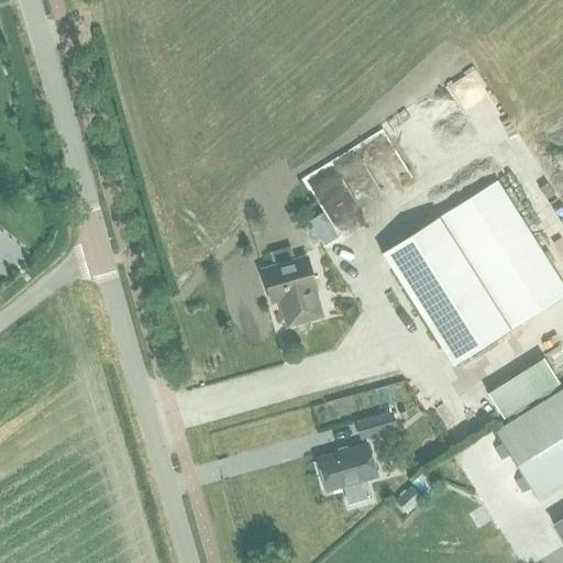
[(441,96),(456,89),(444,65),(429,72),(441,96)]
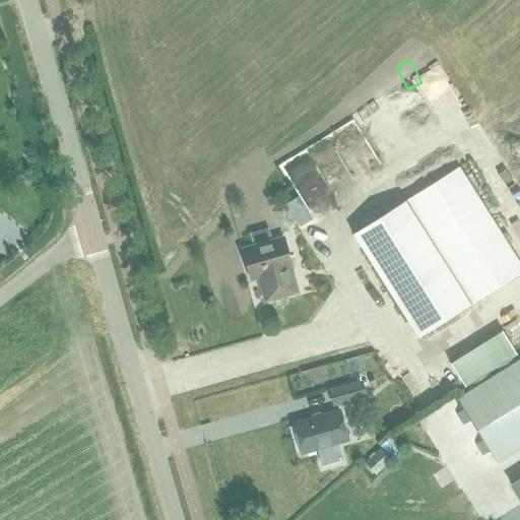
[(519,263),(459,168),(408,199),(473,303),(519,273),(519,263)]
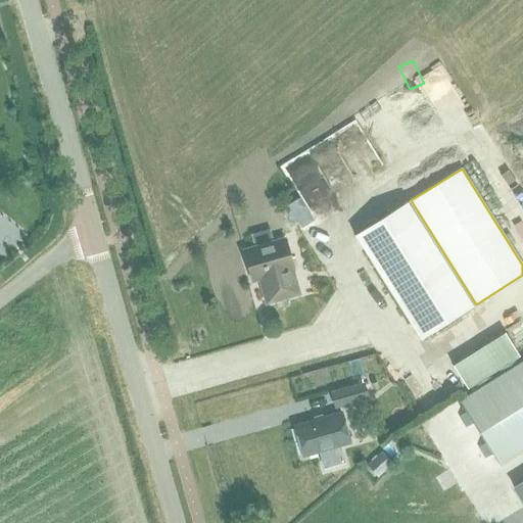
[(281,173),(271,178),(275,187),(285,182),(281,173)]
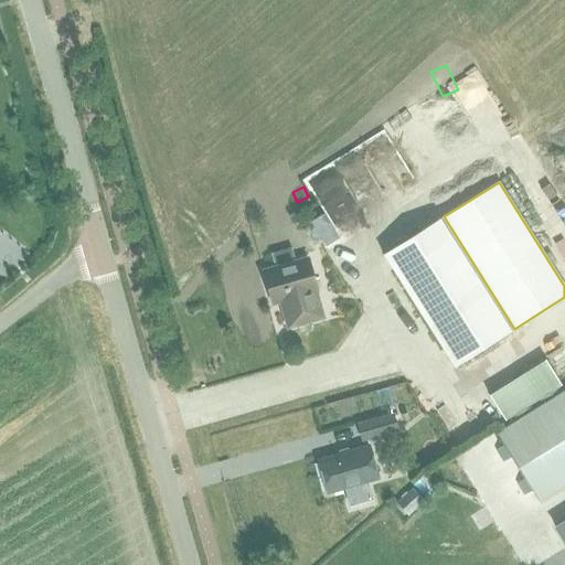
[(380,226),(401,214),(391,196),(370,209),(380,226)]
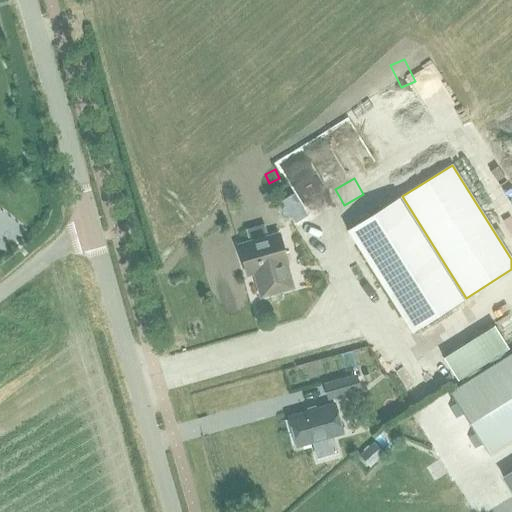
[(399,198),(347,231),(412,332),(463,300),(466,298),(402,196),(399,198)]
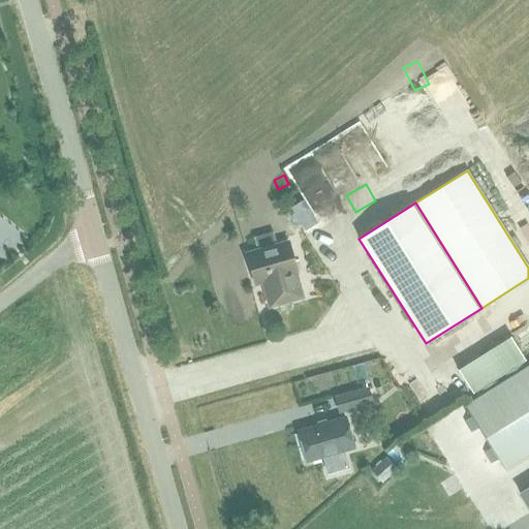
[(288,242),(247,254),(255,284),(266,281),(269,289),(266,290),(270,306),(302,298),(294,273),(297,273),(288,242)]
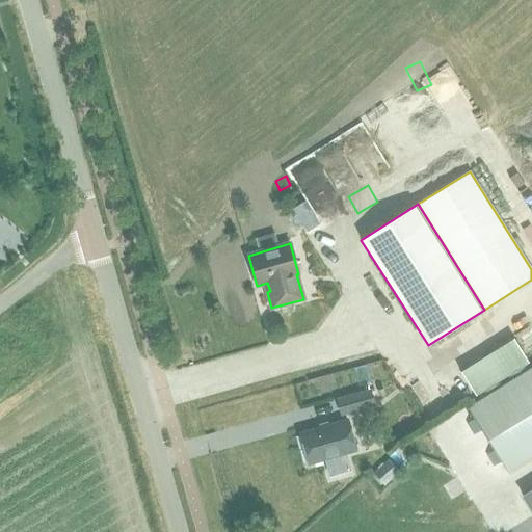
[(531,367),(468,408),(508,472),(531,456),(531,367)]
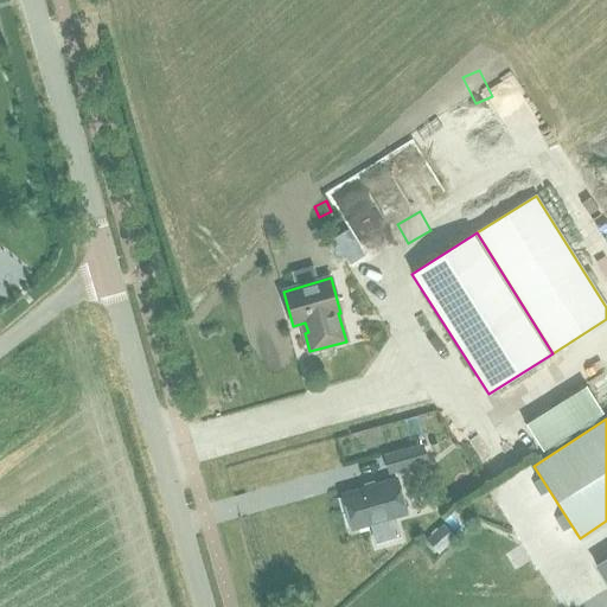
[(390,473),(427,464),(421,445),(384,455),(390,473)]
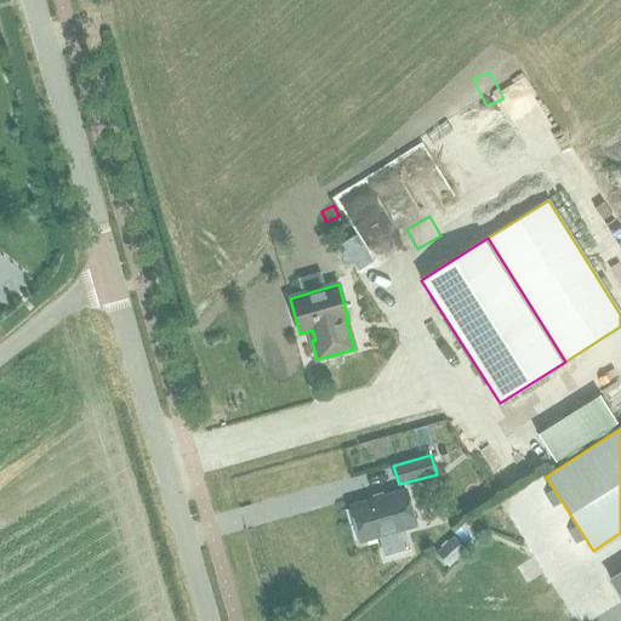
[(360,542),(416,527),(405,489),(349,506),(360,542)]
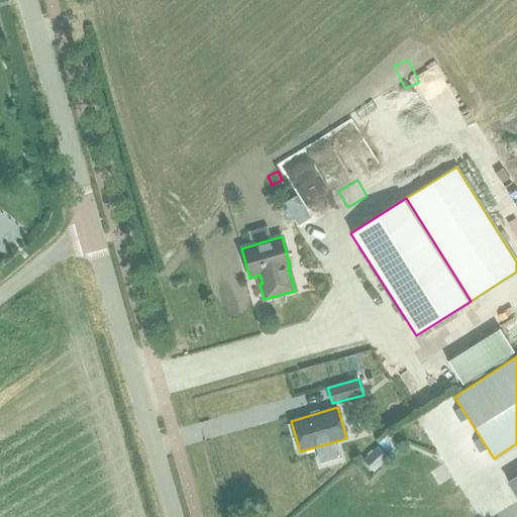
[(377,446),(363,459),(374,471),(388,458),(377,446)]
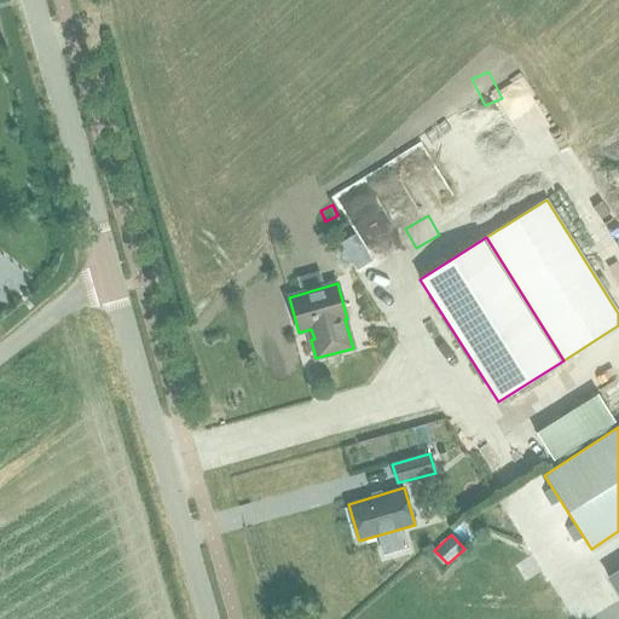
[(618,571),(608,578),(618,595),(618,571)]
